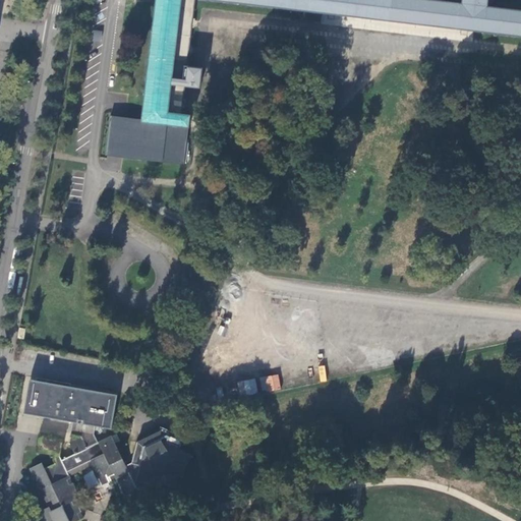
[(520,0),(156,0),(141,121),(125,119),(126,113),(113,111),(112,112),(112,117),(111,117),(106,154),(107,154),(107,159),(120,161),(121,155),(184,163),(184,162),(183,162),(187,126),(188,126),(190,116),(181,115),(182,102),(183,98),(185,79),(185,75),(186,72),(188,53),(188,49),(189,46),(191,26),(191,22),(192,19),(194,0),(223,0),(327,12),(332,13),(337,13),(460,29),(465,30),(470,30),(520,36),(520,0)]
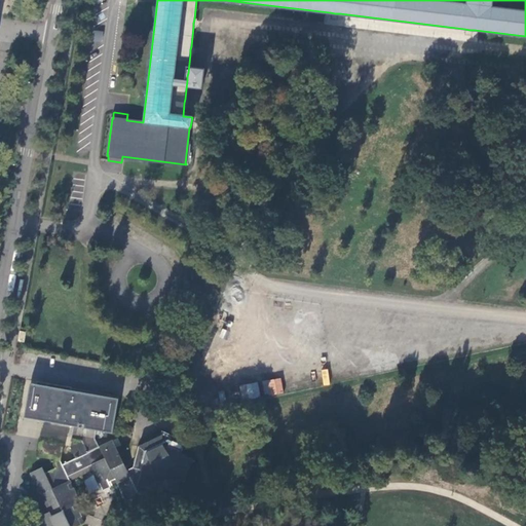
[(265,397),(284,392),(280,377),(262,381),(265,397)]
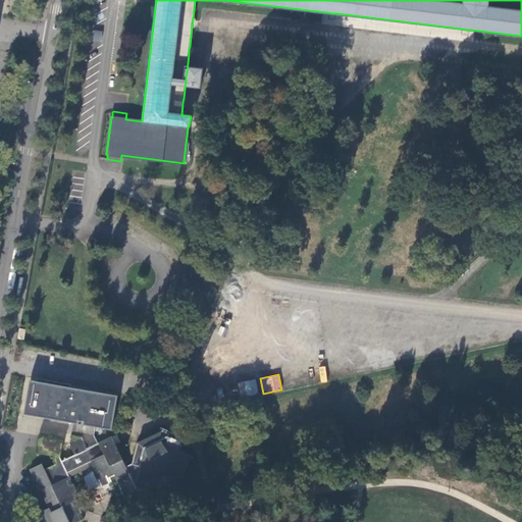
[(37,380),(30,379),(27,395),(23,414),(51,418),(52,409),(32,406),(37,380)]
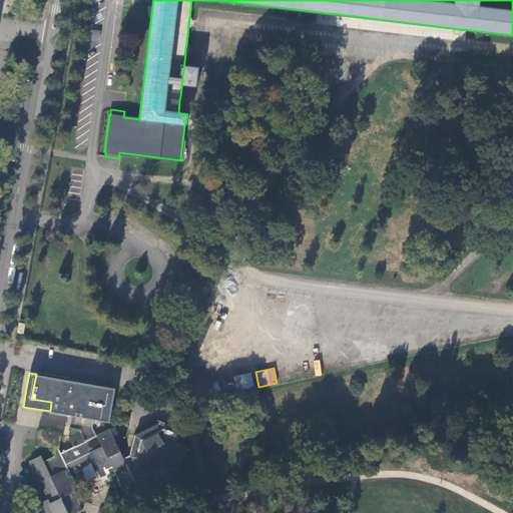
[(233,377),(236,390),(253,386),(250,373),(233,377)]
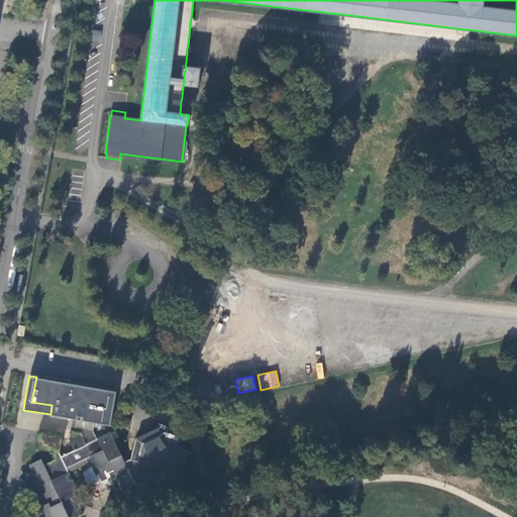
[(101,389),(36,377),(31,402),(52,405),(50,414),(78,419),(83,420),(80,431),(81,433),(86,444),(98,439),(94,430),(95,422),(104,424),(108,399),(99,397),(101,389)]
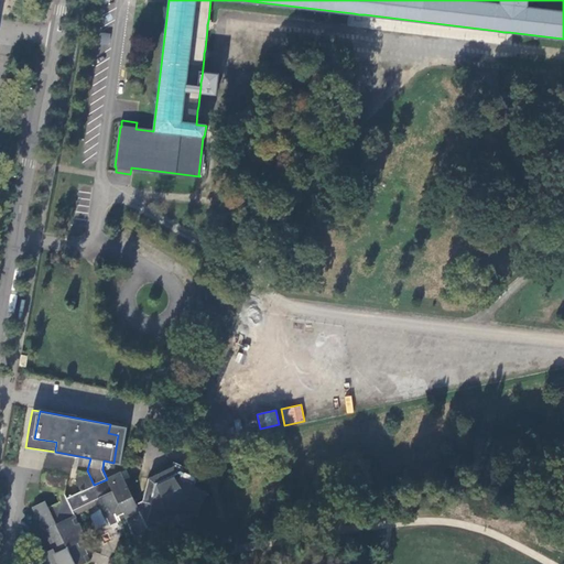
[(127,426),(110,424),(108,433),(118,435),(114,463),(120,464),(127,426)]
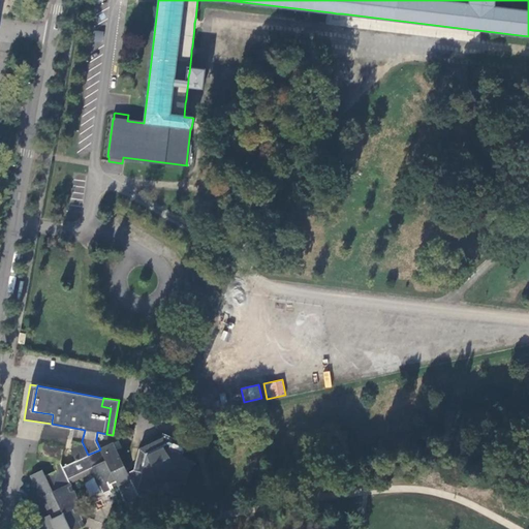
[(44,504),(50,515),(32,523),(35,528),(79,528),(86,526),(76,507),(82,505),(71,484),(95,472),(100,485),(104,493),(114,489),(118,487),(128,507),(142,501),(143,504),(162,495),(161,494),(168,491),(169,494),(180,489),(181,489),(179,485),(186,483),(196,461),(184,455),(188,444),(163,433),(162,437),(141,447),(134,470),(128,472),(114,442),(100,449),(88,455),(83,443),(71,448),(76,461),(63,467),(60,460),(55,459),(54,467),(56,471),(45,475),(42,470),(30,475),(39,494),(41,493),(47,502),(44,504)]
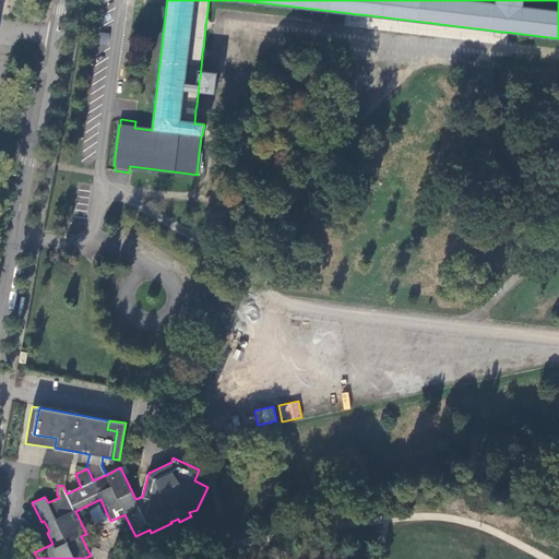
[(40,482),(58,485),(63,486),(66,470),(43,466),(40,482)]
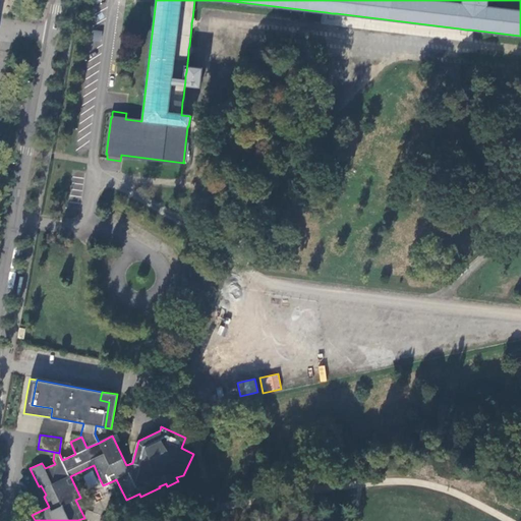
[(103,485),(99,477),(87,482),(93,495),(101,490),(105,499),(117,494),(112,481),(103,485)]
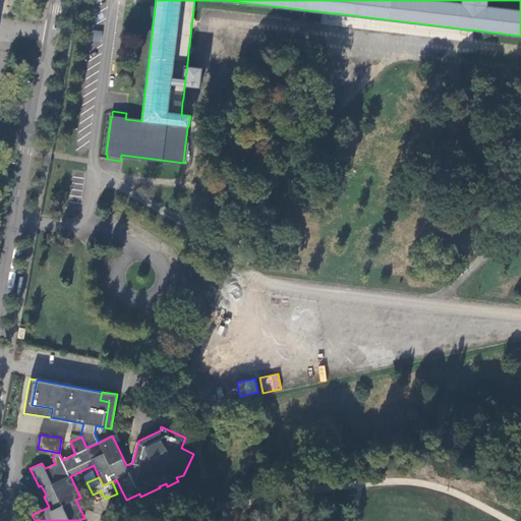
All buildings are outlined.
